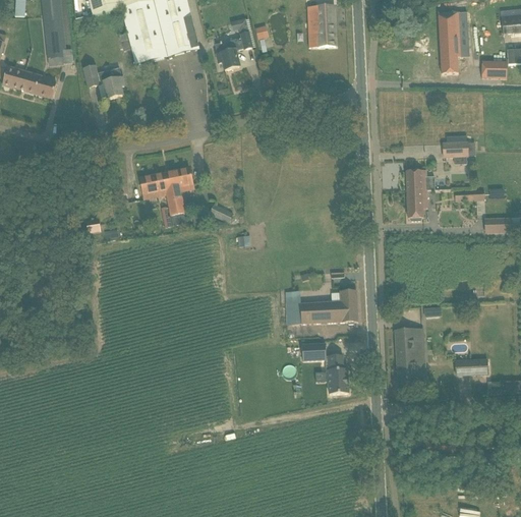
[(12,14),(22,16),(24,0),(14,0),(12,14)]
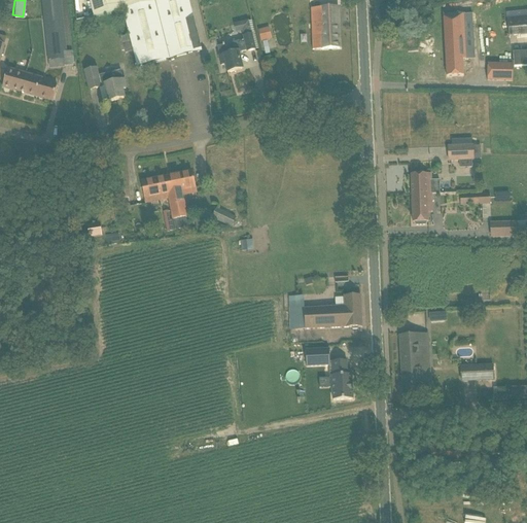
[(63,56),(64,63),(74,62),(72,48),(66,48),(60,0),(41,0),(48,58),(63,56)]
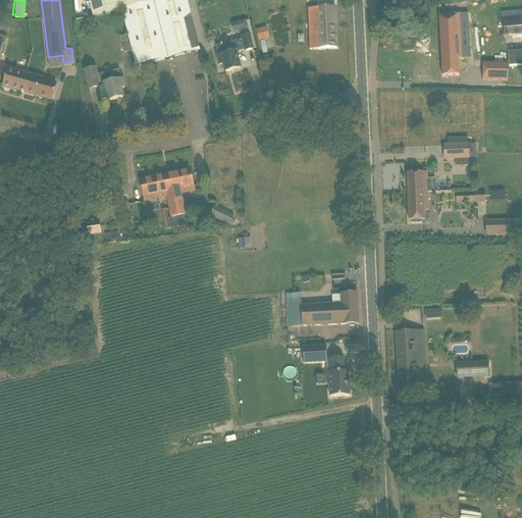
[(88,0),(92,14),(122,6),(128,32),(119,34),(123,50),(133,48),(136,63),(200,47),(192,15),(188,0),(88,0)]
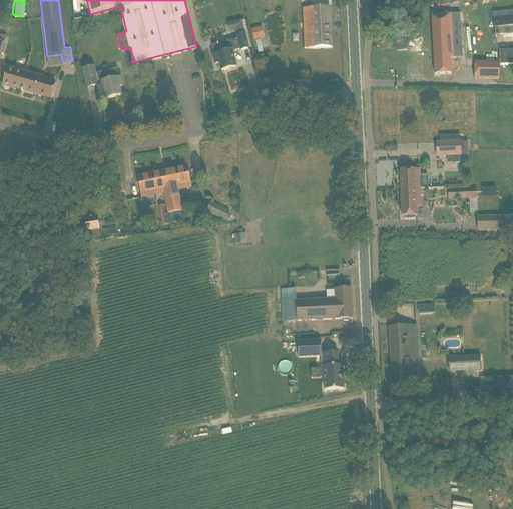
[(313,31),(314,45),(331,44),(330,34),(328,4),(303,5),(304,31),(313,31)]
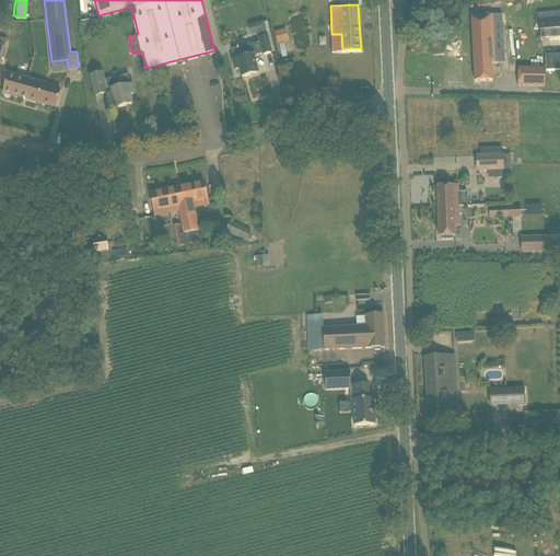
[(471,13),(475,78),(492,77),(491,60),(497,60),(497,50),(494,50),(493,12),(471,13)]
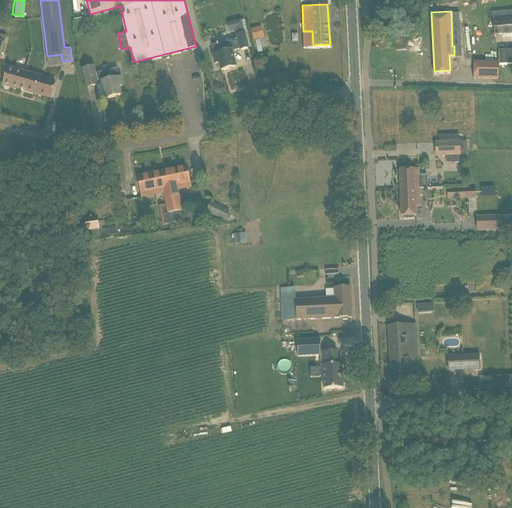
[(511,30),(511,12),(492,15),(494,33),(511,30)]
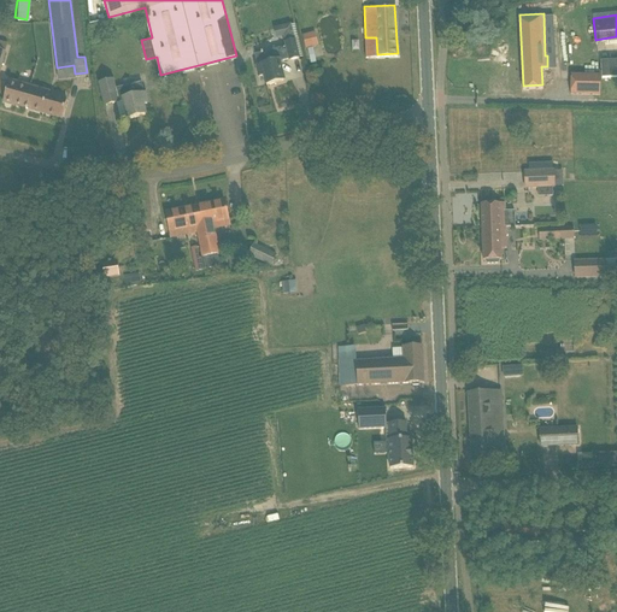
[(274,25),(275,34),(294,30),(292,21),(274,25)]
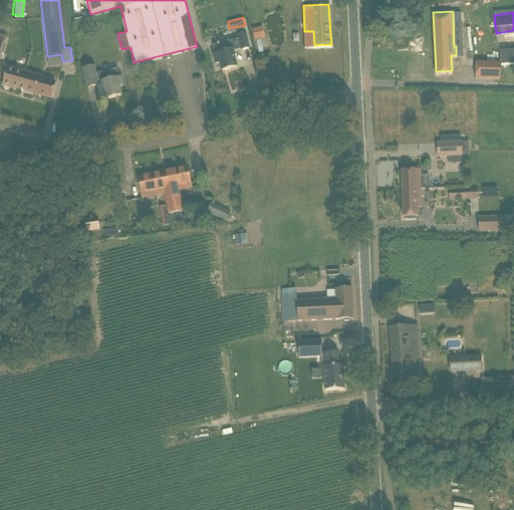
[(261,24),(252,26),(254,36),(255,37),(264,34),(261,24)]
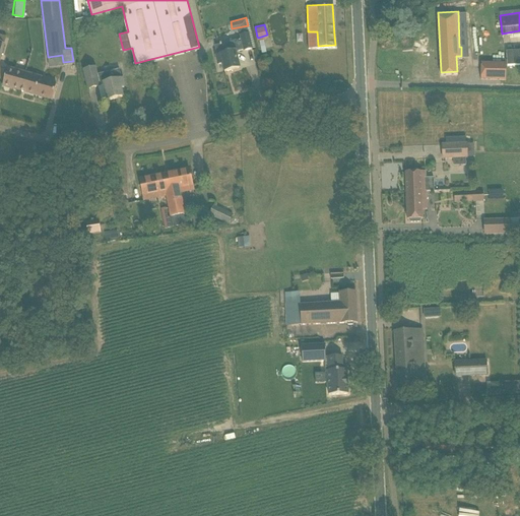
[(241,36),(214,43),(218,61),(222,60),(224,69),(239,65),(235,49),(244,47),(244,48),(252,46),(250,36),(248,30),(248,25),(239,27),(241,33),(241,36)]
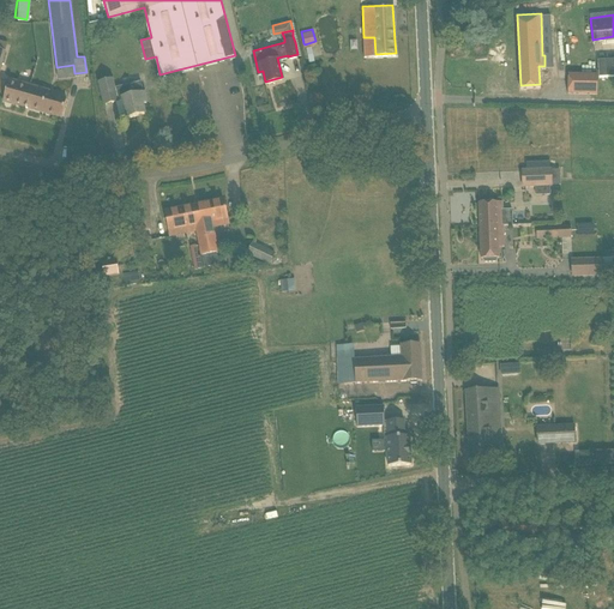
[(569,70),(569,89),(597,90),(597,70),(569,70)]
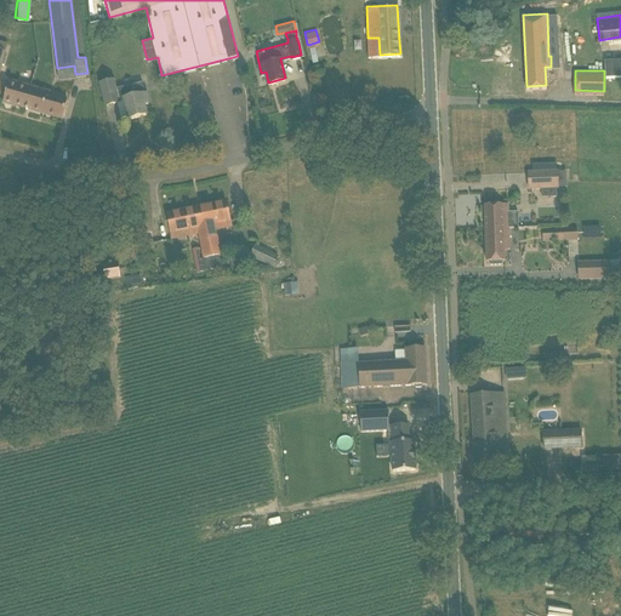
[(124,97),(129,117),(146,112),(143,102),(148,101),(143,79),(117,85),(114,77),(100,79),(106,103),(119,100),(119,98),(124,97)]
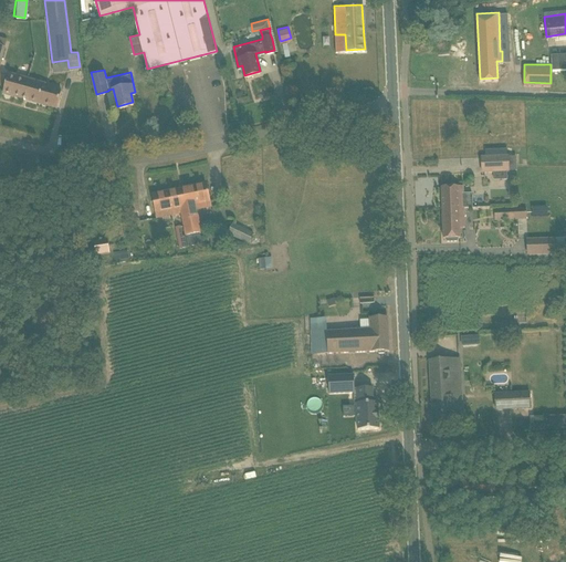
[(3,90),(56,105),(62,89),(45,84),(45,81),(9,71),(3,90)]
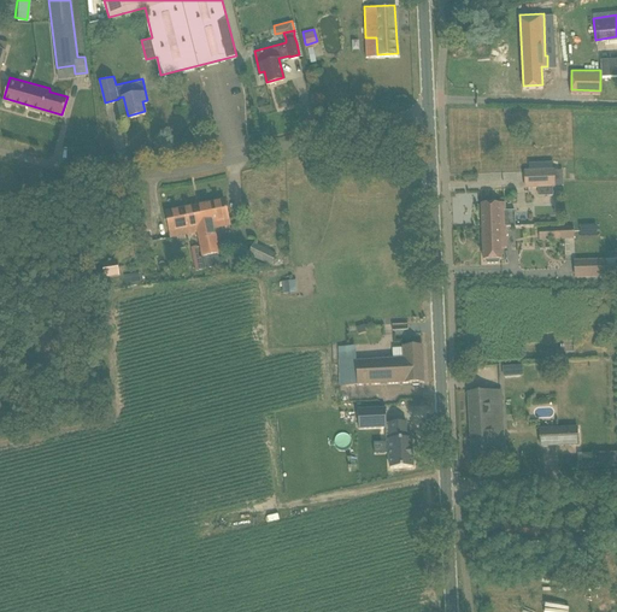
[(552,168),(524,168),(526,184),(554,183),(554,168),(552,168)]
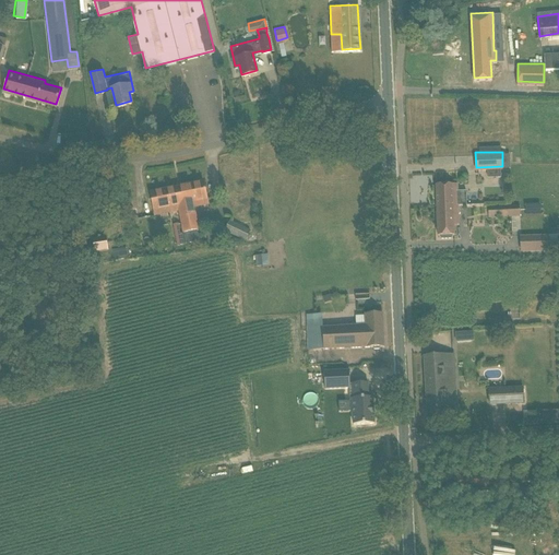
[(203,179),(151,189),(153,200),(154,208),(179,202),(180,209),(185,229),(187,240),(199,238),(197,227),(198,227),(193,205),(192,200),(207,197),(205,189),(203,179)]
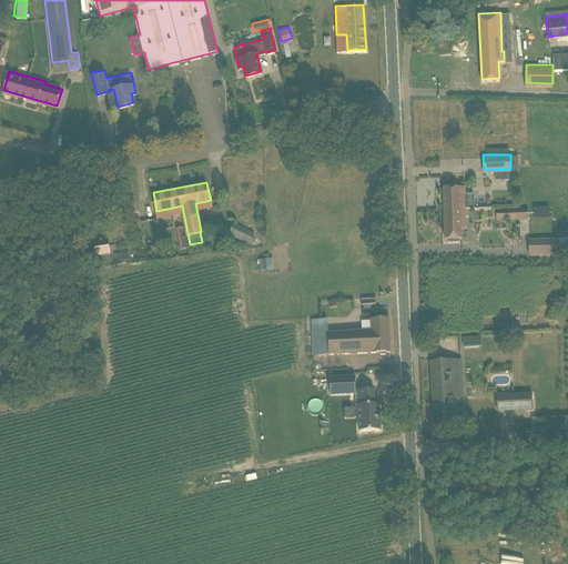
[(443,185),(444,207),(465,205),(474,205),(474,191),(465,191),(465,184),(443,185)]
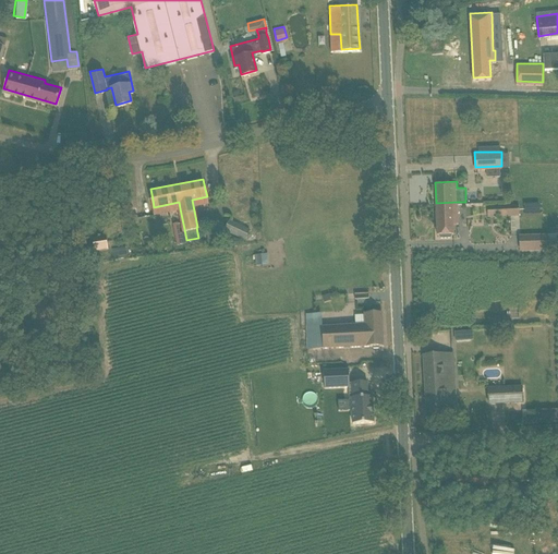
[(457,202),(436,203),(437,232),(439,232),(439,233),(440,236),(450,235),(451,232),(451,231),(453,231),(452,221),(458,221),(457,202)]
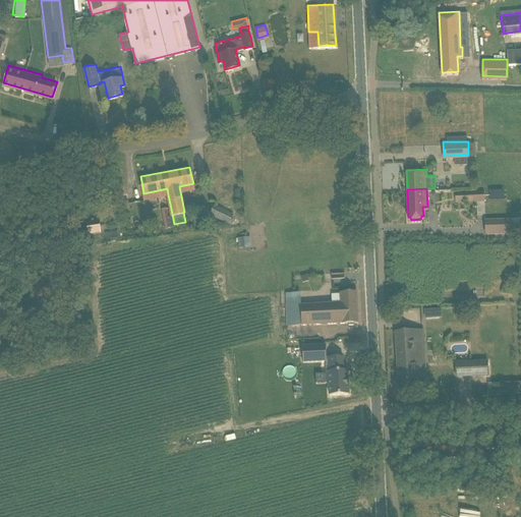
[(455,190),(456,200),(458,200),(458,198),(464,197),(464,199),(478,199),(478,198),(481,198),(481,199),(484,198),(483,188),(476,188),(455,190)]
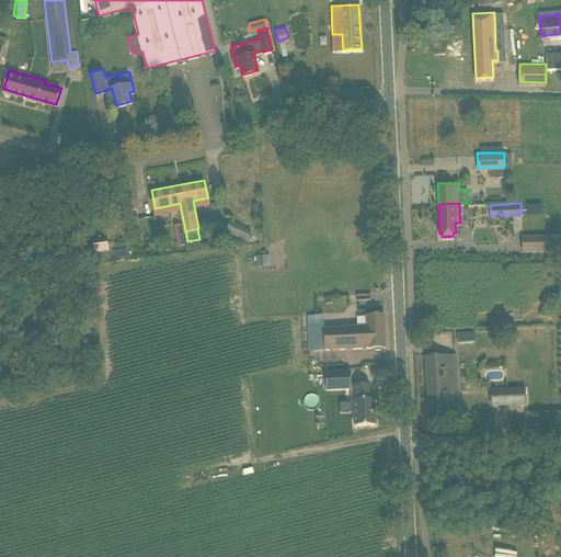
[(137,214),(118,217),(119,225),(138,222),(139,220),(138,214),(137,214)]
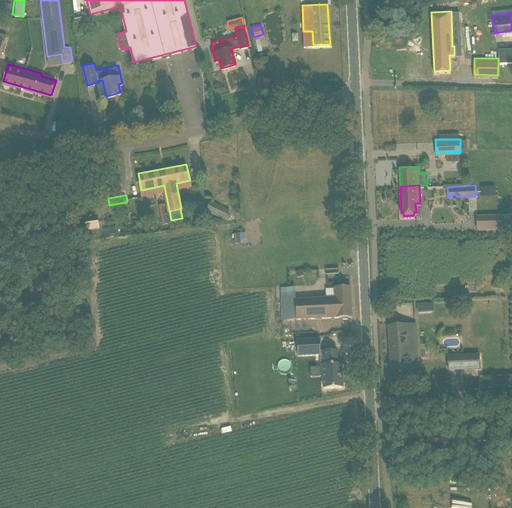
[(206,209),(224,218),(229,209),(210,200),(206,209)]
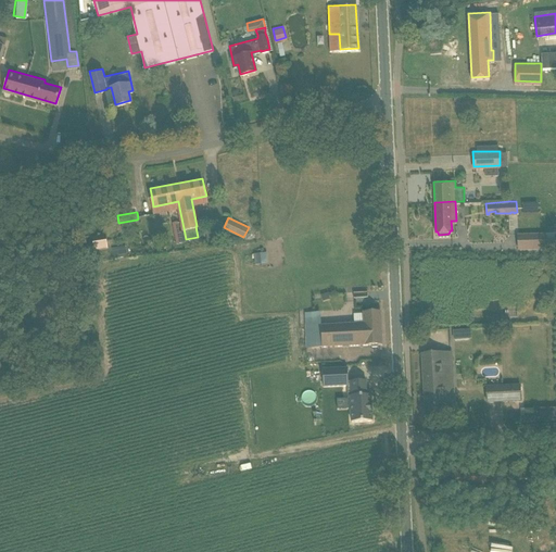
[(517,231),(518,248),(546,247),(546,246),(555,246),(554,231),(545,233),(545,230),(517,231)]
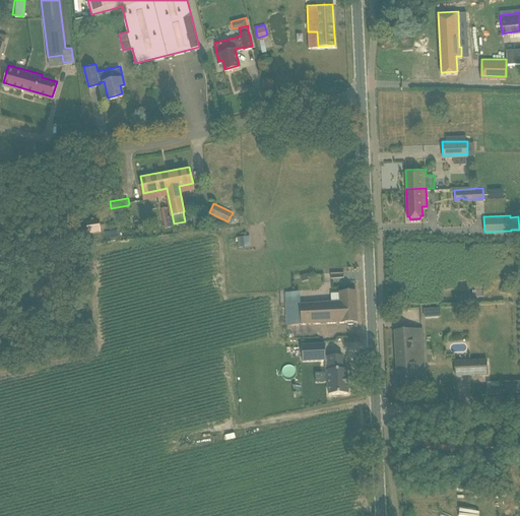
[(85,219),(88,232),(100,230),(98,217),(85,219)]
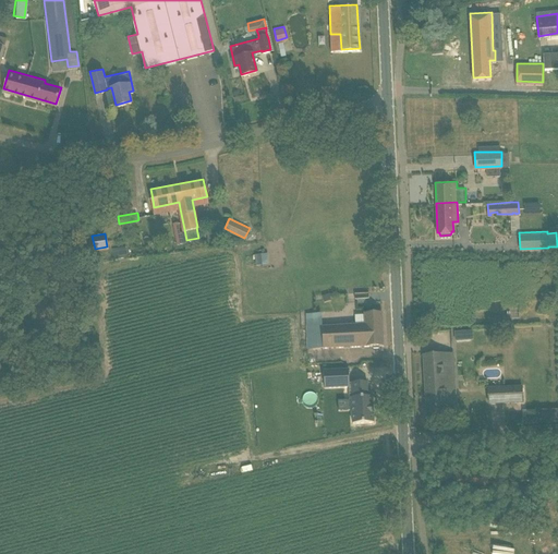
[(355,322),(322,324),(323,345),(372,344),(373,346),(378,346),(380,344),(384,344),(383,325),(381,310),(371,311),(364,311),(364,312),(364,321),(355,322)]
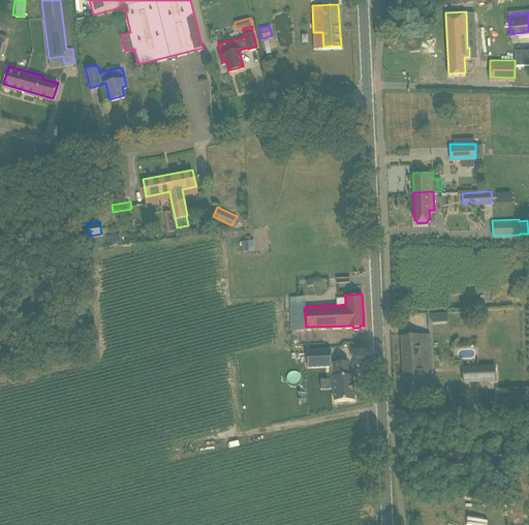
[(297,304),(294,304),(296,328),(306,327),(305,307),(305,304),(297,304)]
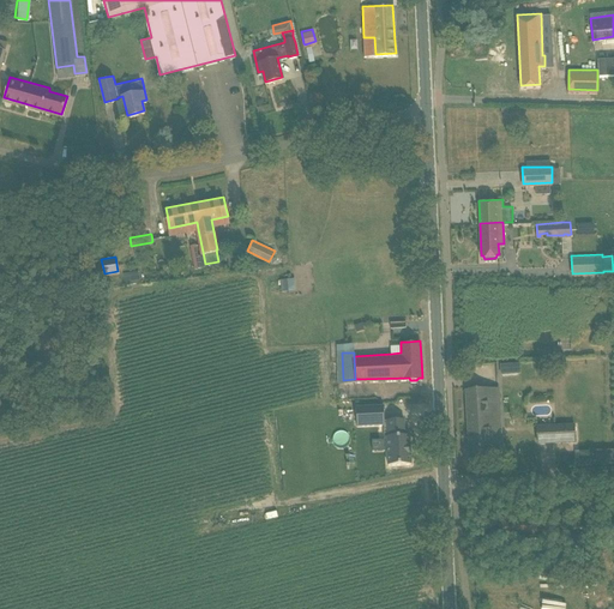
[(521,360),(500,362),(500,372),(521,371),(521,360)]
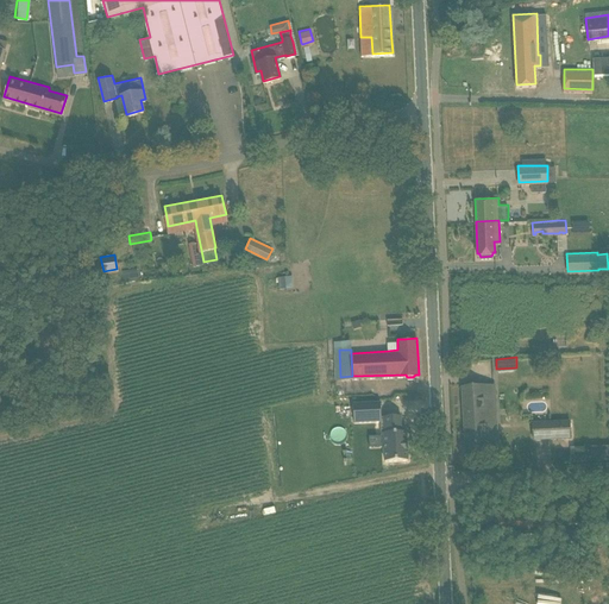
[(473,384),(462,384),(466,454),(487,453),(485,439),(497,439),(497,425),(495,401),(494,383),(473,384)]
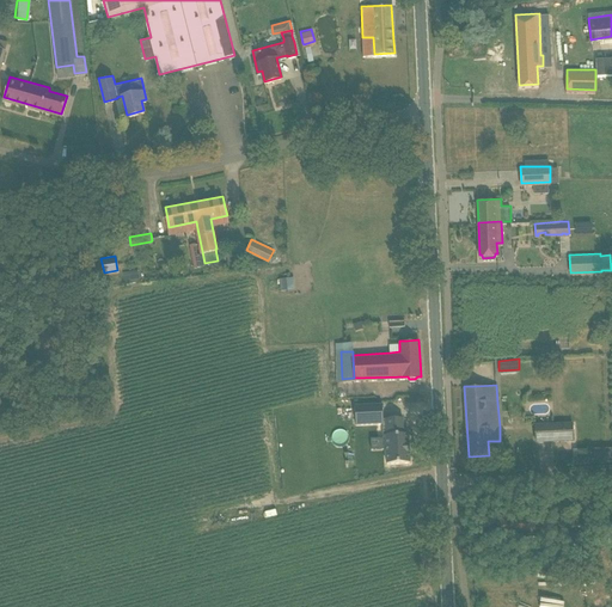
[(383,402),(355,404),(356,422),(383,421),(383,435),(385,435),(386,447),(386,461),(410,460),(409,449),(410,449),(410,442),(409,442),(408,431),(403,433),(403,416),(383,417),(383,402)]
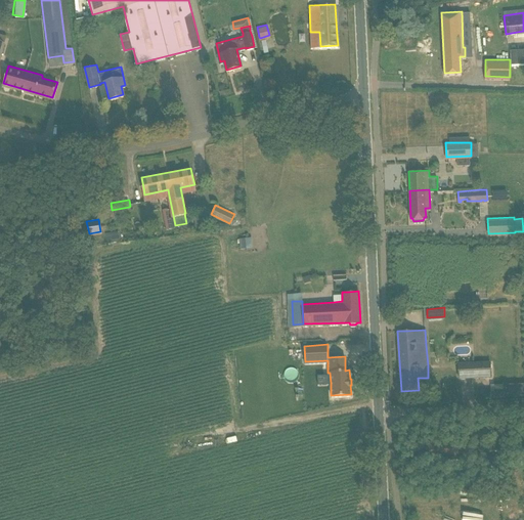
[(459,361),(459,376),(490,375),(490,360),(459,361)]
